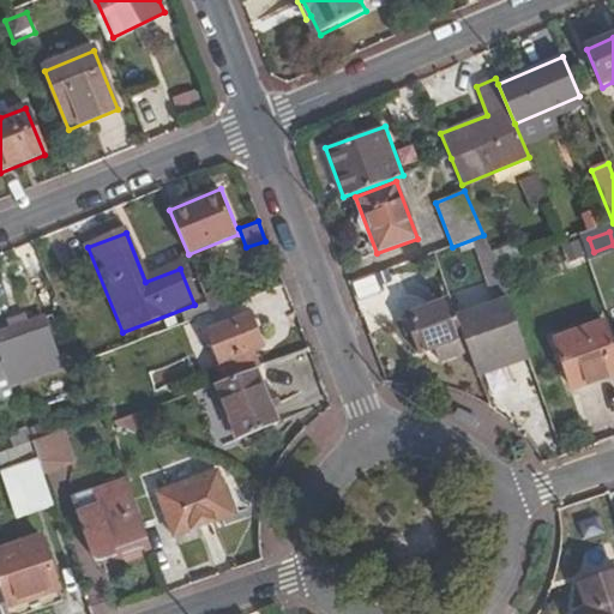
[(578,238),(559,245),(566,263),(584,256),(578,238)]
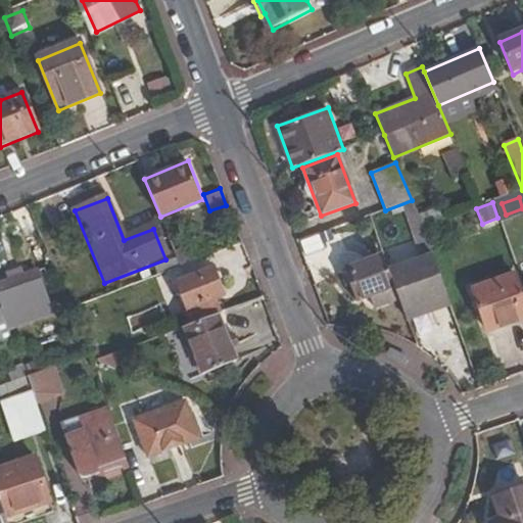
[(418,215),(423,227),(448,218),(443,205),(418,215)]
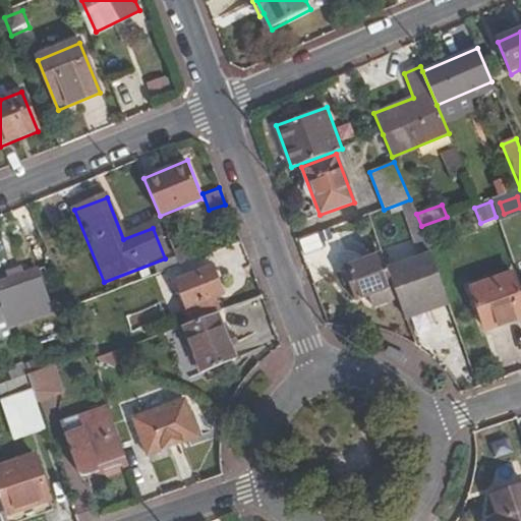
[(412,217),(398,222),(403,234),(417,228),(412,217)]
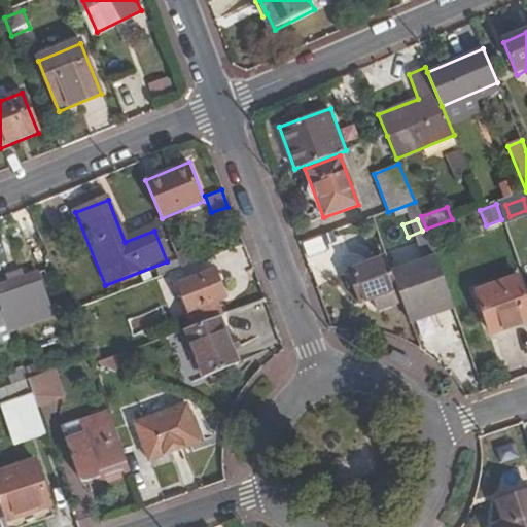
[(358,304),(397,290),(391,274),(384,254),(345,269),(358,304)]
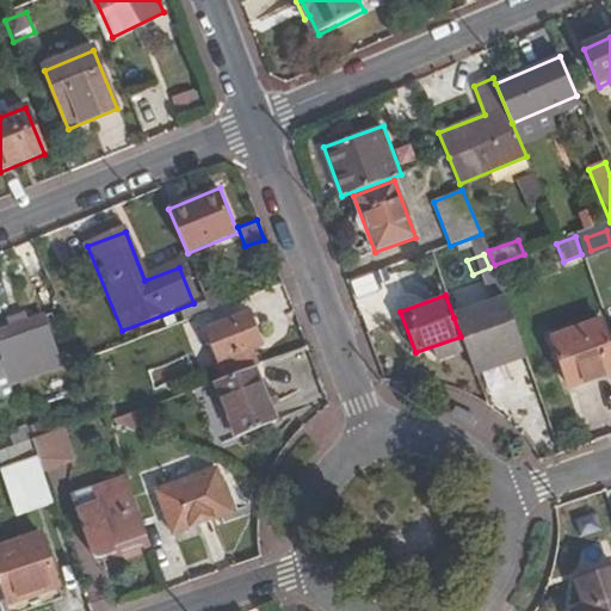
[(471,366),(523,349),(506,297),(454,318),(461,337),(471,366)]
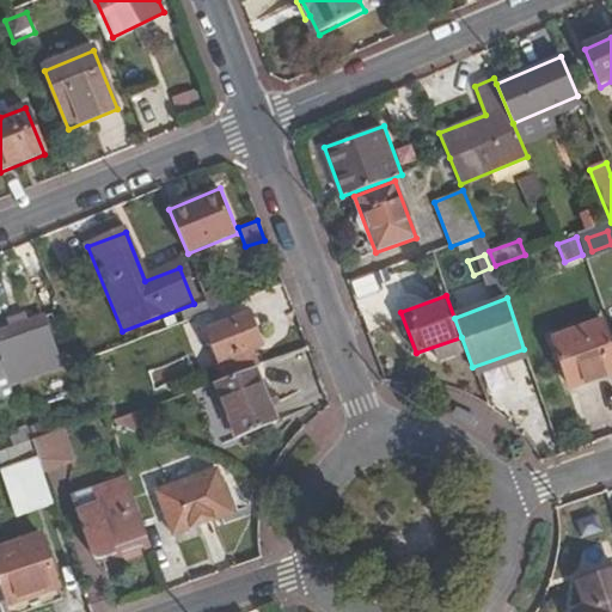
[(224,379),(255,367),(256,366),(250,352),(259,348),(249,317),(207,334),(224,379)]
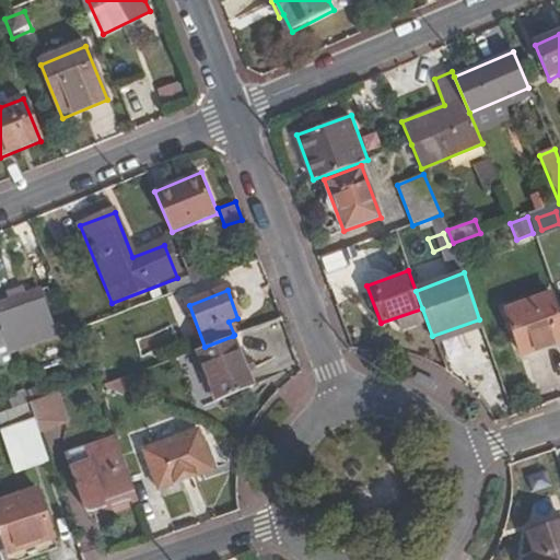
[(41,291),(0,304),(0,316),(6,331),(25,325),(23,317),(46,308),(41,291)]
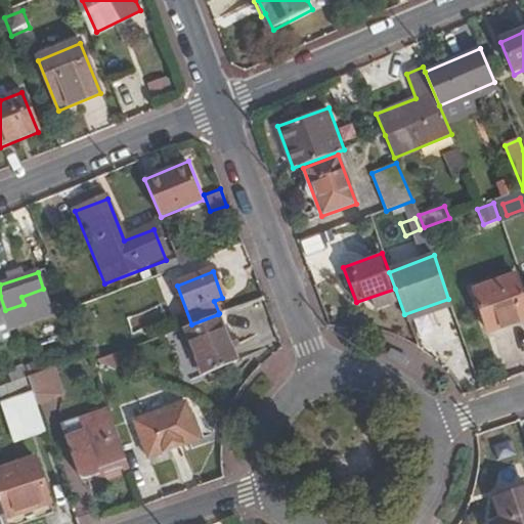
[(473,290),(488,332),(523,318),(523,299),(515,274),(473,290)]
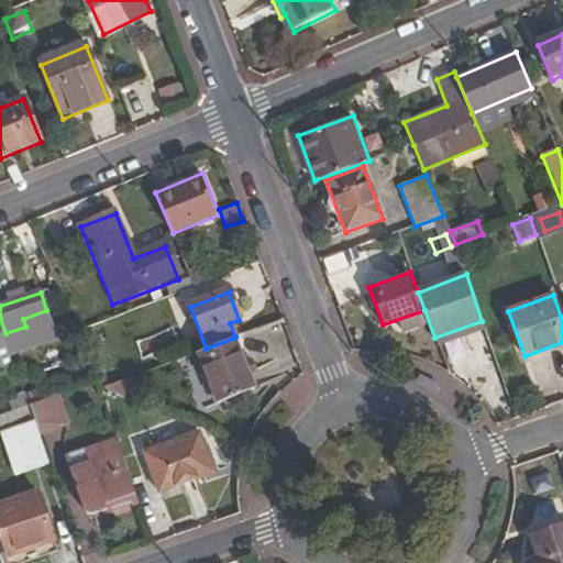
[(0,372),(14,366),(0,331),(0,372)]
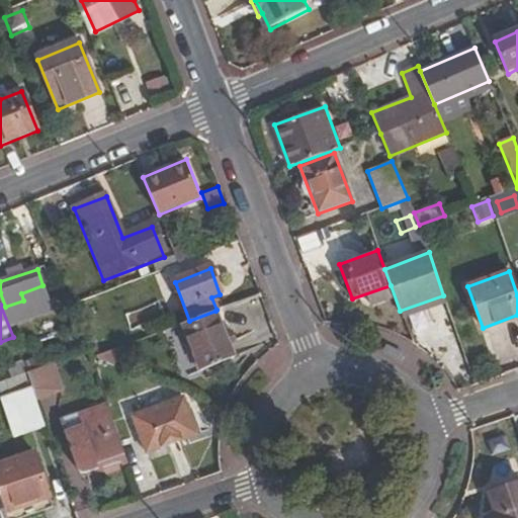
[(189,321),(182,324),(200,371),(234,358),(216,311),(189,321)]
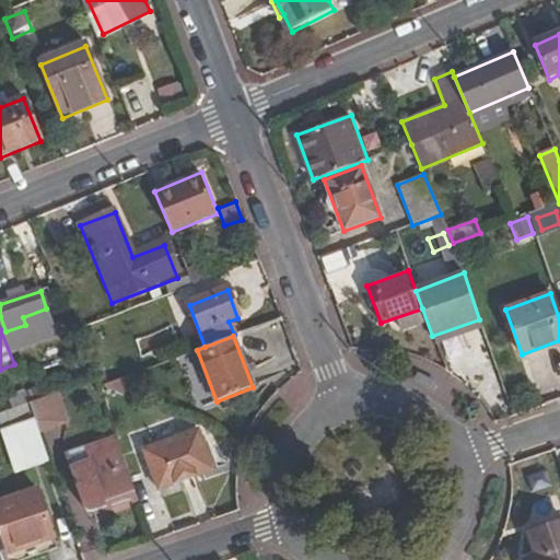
[(108,395),(135,392),(132,375),(106,380),(108,395)]
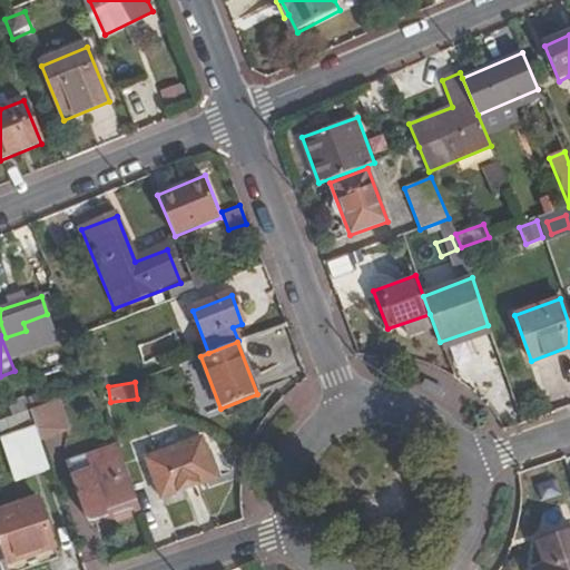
[(28,406),(39,439),(69,428),(57,396),(28,406)]
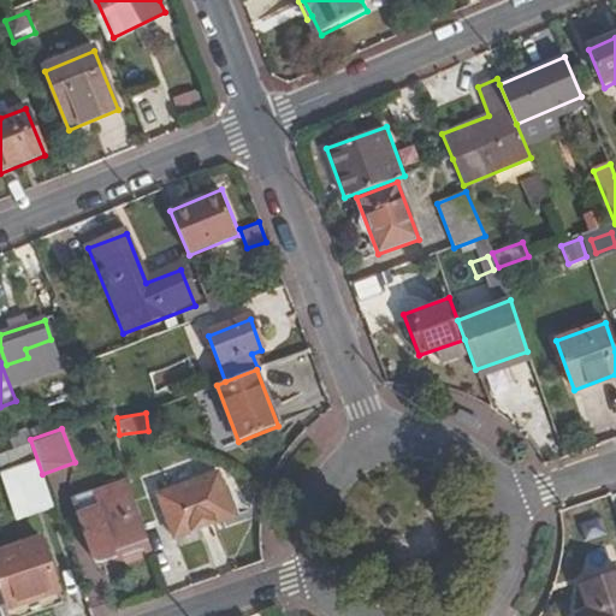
[(34,457),(1,468),(18,517),(51,505),(34,457)]
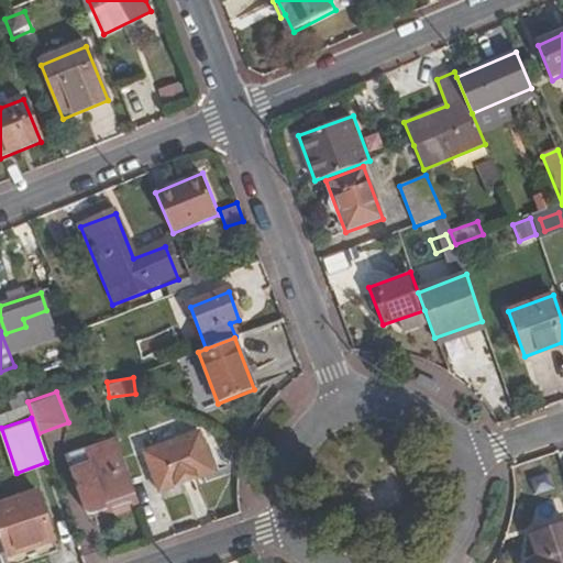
[(144,453),(159,492),(211,470),(196,432),(144,453)]
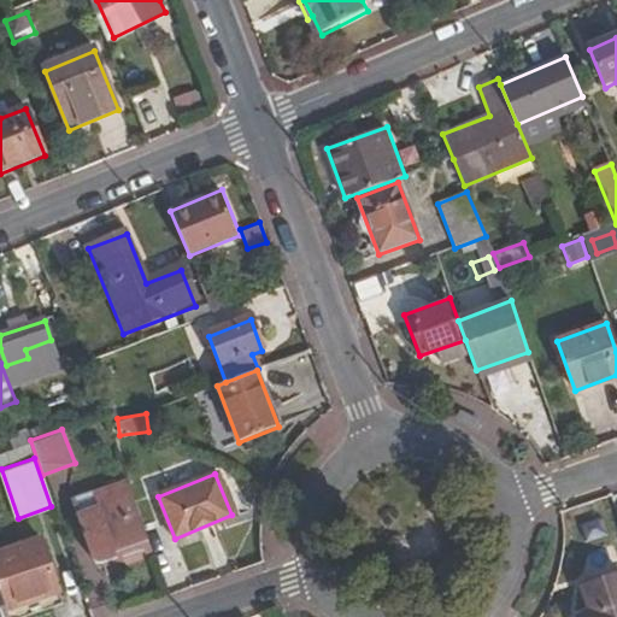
[(106,563),(151,547),(127,481),(71,500),(92,559),(95,563),(99,564),(106,563)]
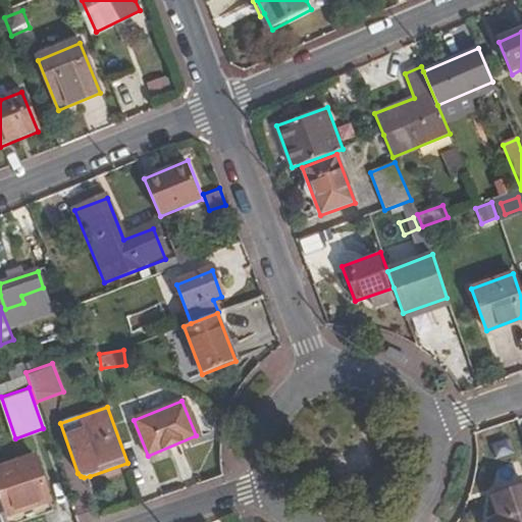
[(33,458),(0,468),(0,500),(6,517),(49,502),(33,458)]
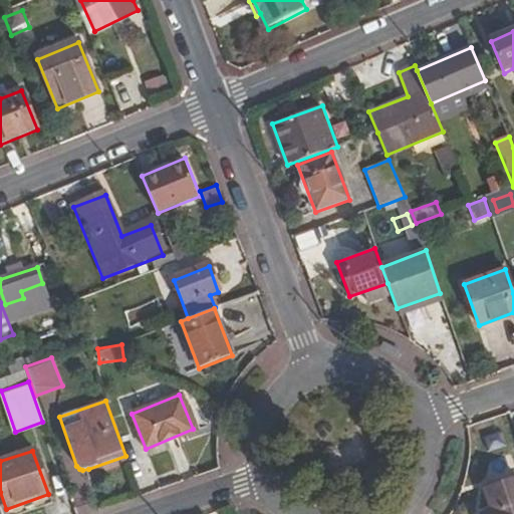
[(513,513),(513,482),(487,491),(494,513),(490,513),(513,513)]
